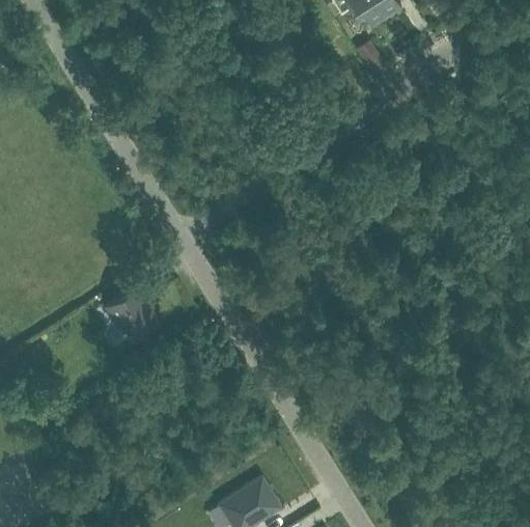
[(395,0),(331,0),(341,16),(352,9),(358,19),(363,15),(372,28),(402,9),(395,0)]
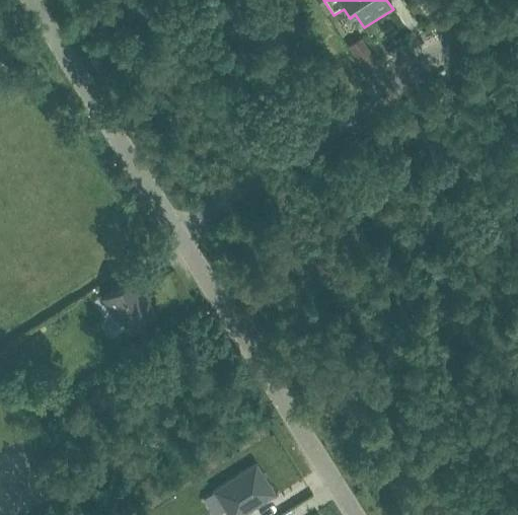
[(362,42),(350,50),(365,73),(377,65),(362,42)]
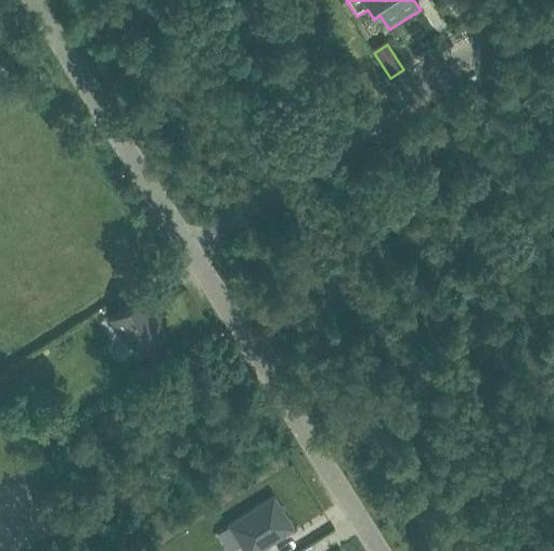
[(147,298),(111,322),(125,345),(129,343),(139,358),(167,340),(157,324),(162,322),(147,298)]
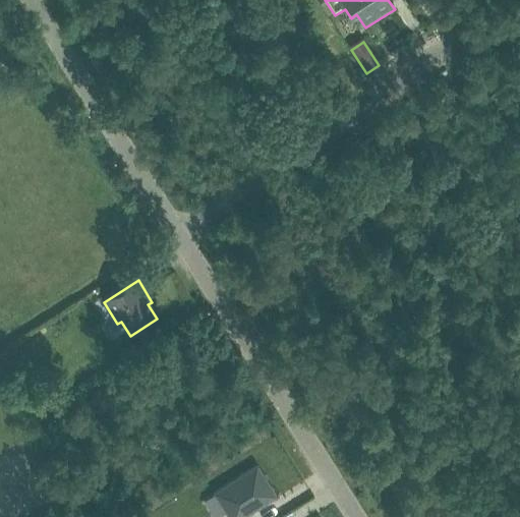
[(257,470),(216,496),(229,516),(248,516),(277,500),(257,470)]
